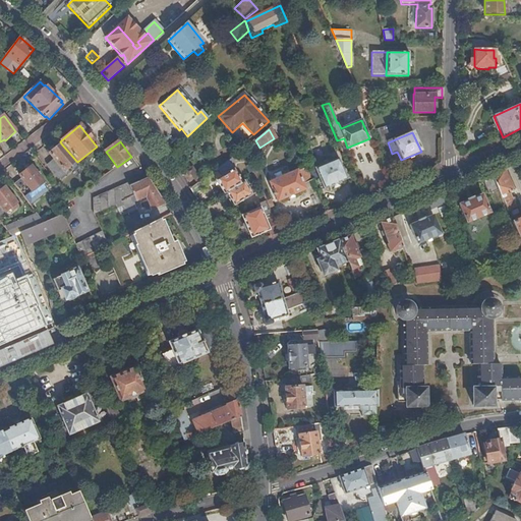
[(76,161),(61,143),(49,154),(53,160),(47,165),(58,179),(65,174),(63,171),(76,161)]
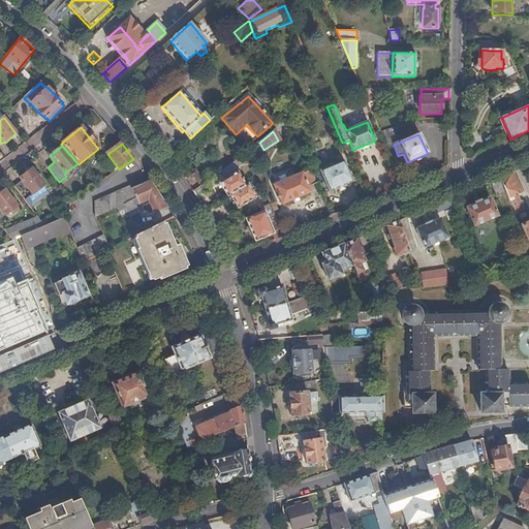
[(351,183),(343,160),(319,170),(329,192),(351,183)]
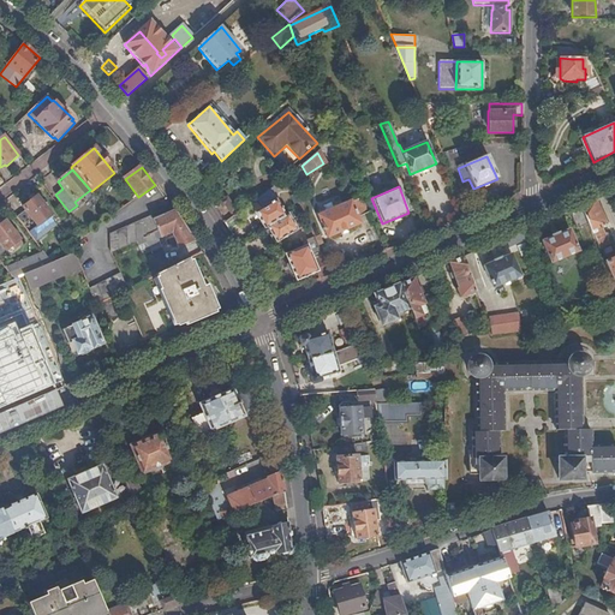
[(23,209),(33,222),(37,227),(52,216),(37,197),(23,209)]
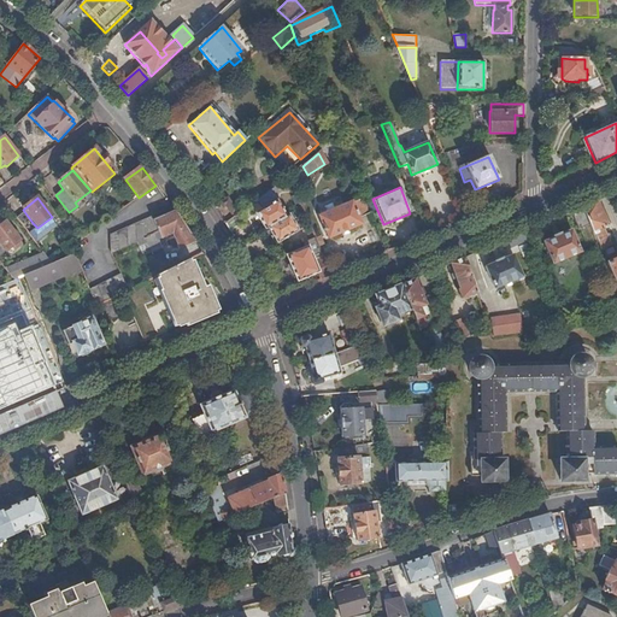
[(358,218),(370,213),(365,201),(364,199),(353,204),(352,203),(318,216),(328,239),(362,224),(358,218)]
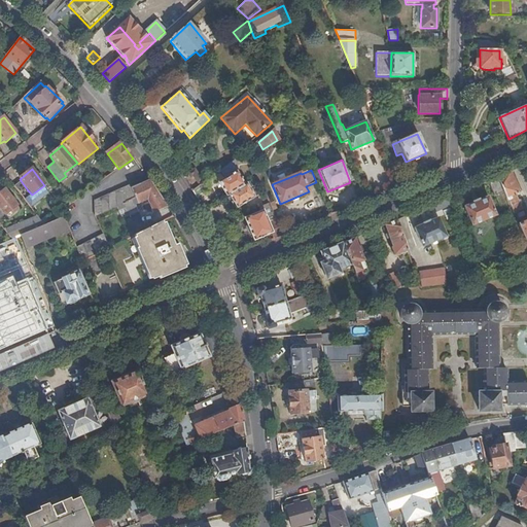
[(218,181),(226,196),(229,195),(243,185),(236,171),(218,181)]
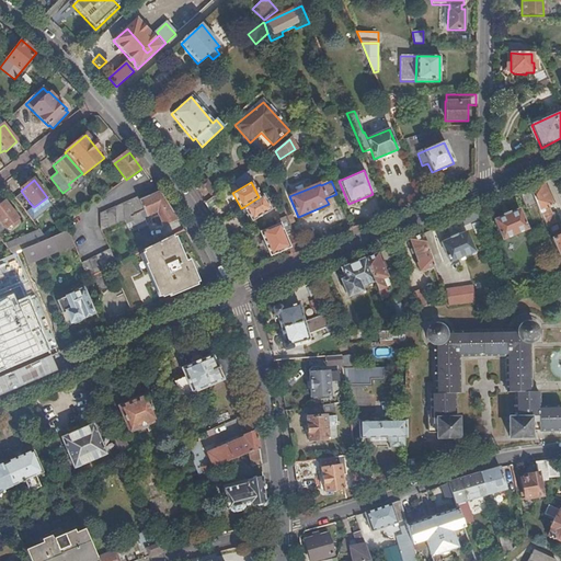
[(529,189),(535,205),(538,212),(548,207),(552,206),(544,183),(529,189)]
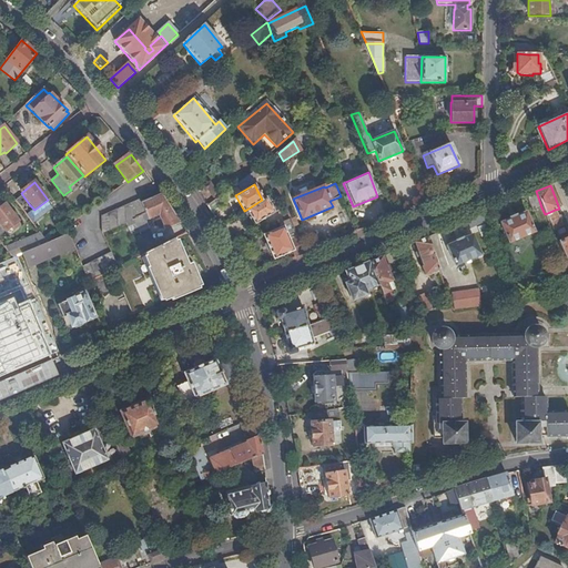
[(536,191),(526,195),(533,212),(541,208),(536,191)]
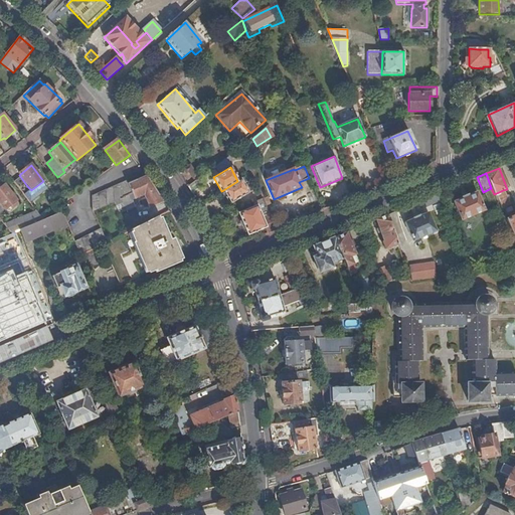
[(12,180),(21,191),(27,186),(19,175),(12,180)]
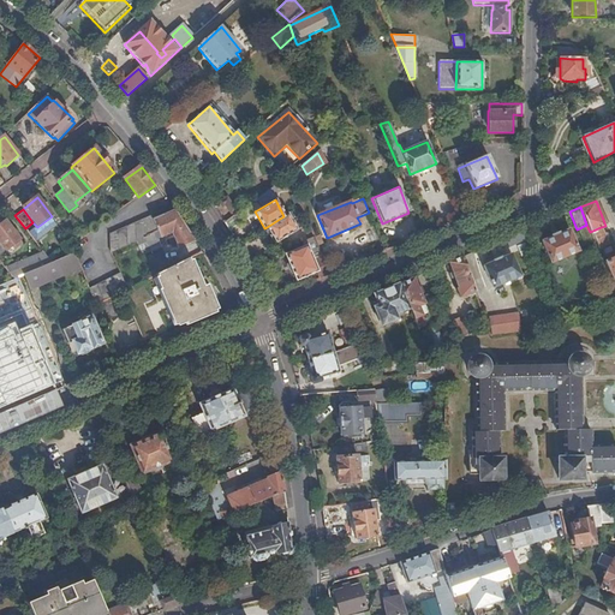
[(178,249),(195,242),(174,210),(154,220),(157,232),(144,238),(149,252),(159,249),(155,240),(171,233),(178,249)]
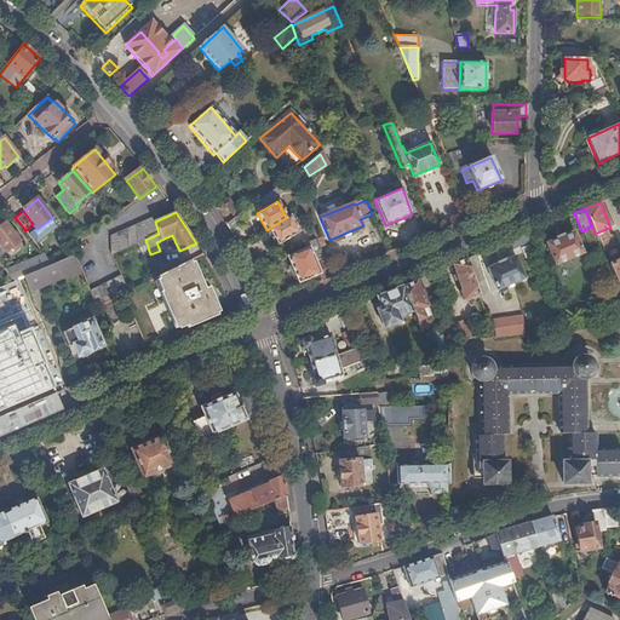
[(240,216),(228,224),(233,233),(245,223),(240,216)]
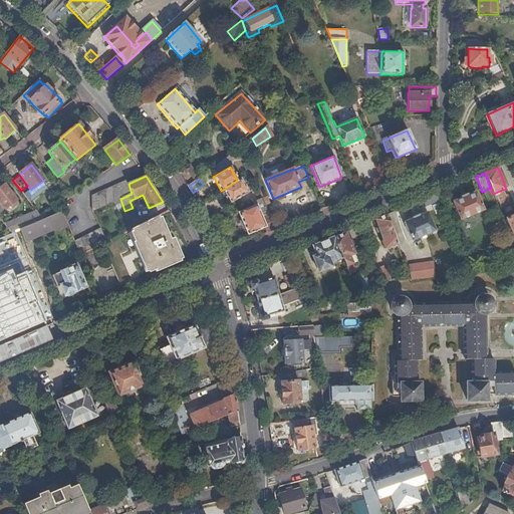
[(247,193),(240,179),(237,181),(223,190),(230,203),(247,193)]
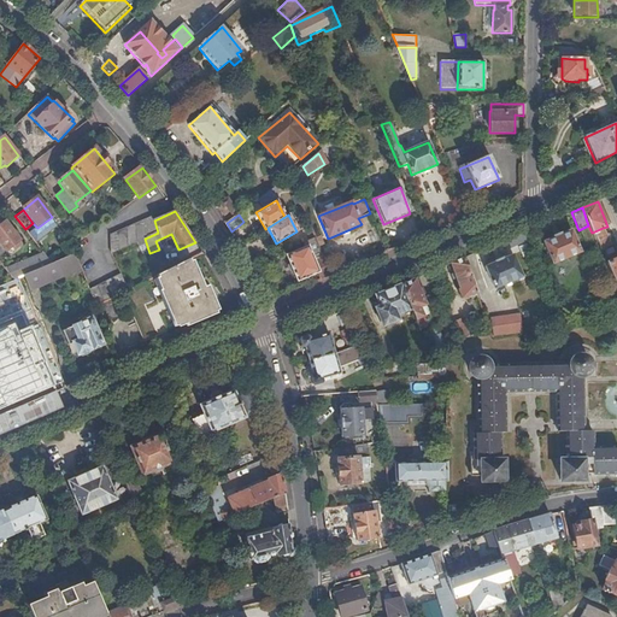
[(112,253),(145,239),(158,233),(154,221),(152,217),(111,235),(112,253)]
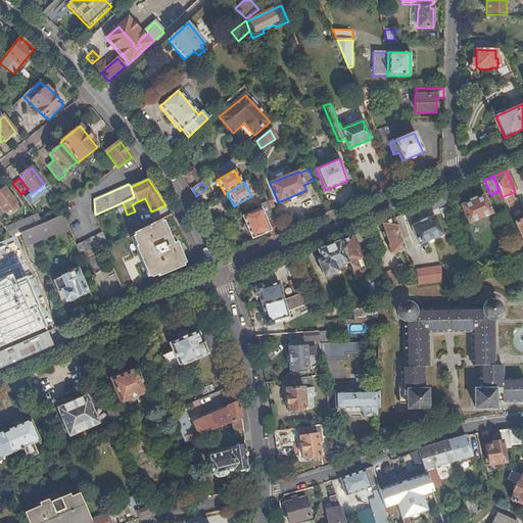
[(0,218),(16,205),(5,189),(0,192),(0,218)]
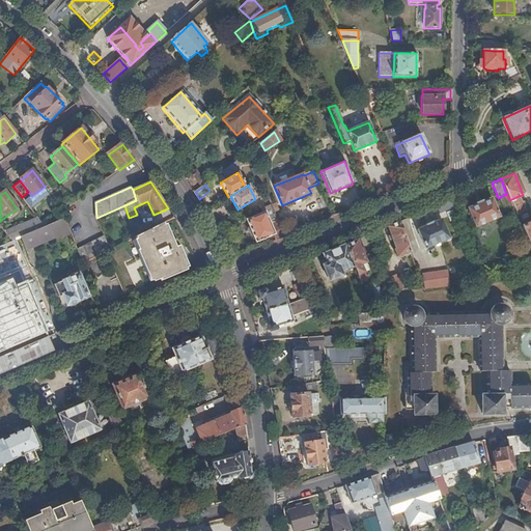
[(523,206),(519,196),(509,200),(515,216),(526,212),(523,206)]
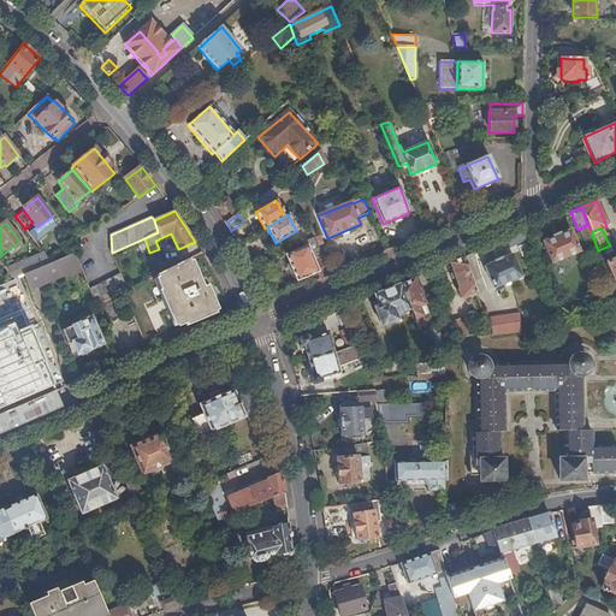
[(569,231),(560,235),(560,234),(551,237),(552,238),(543,242),(552,265),(579,254),(569,231)]
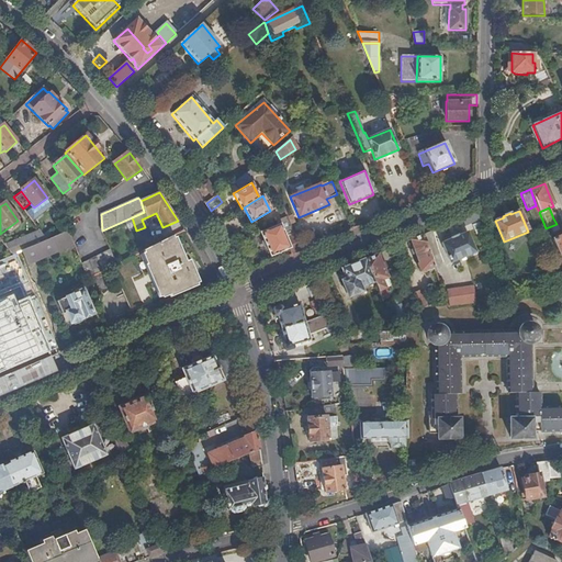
[(478,212),(462,218),(465,226),(481,220),(478,212)]
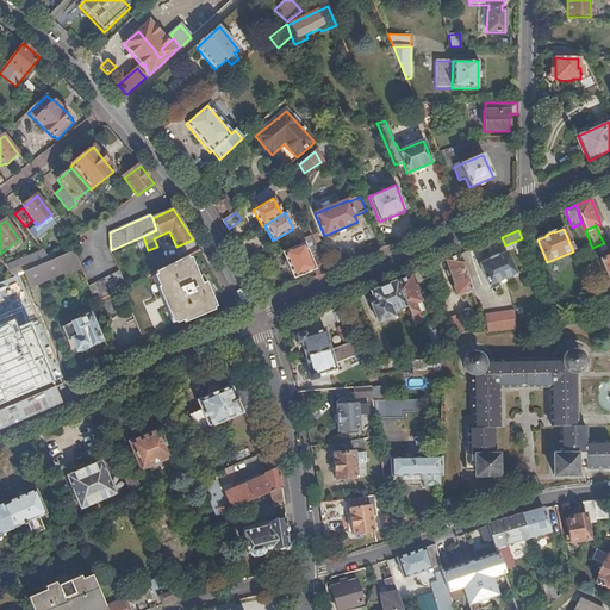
[(69,240),(73,244),(82,237),(79,232),(69,240)]
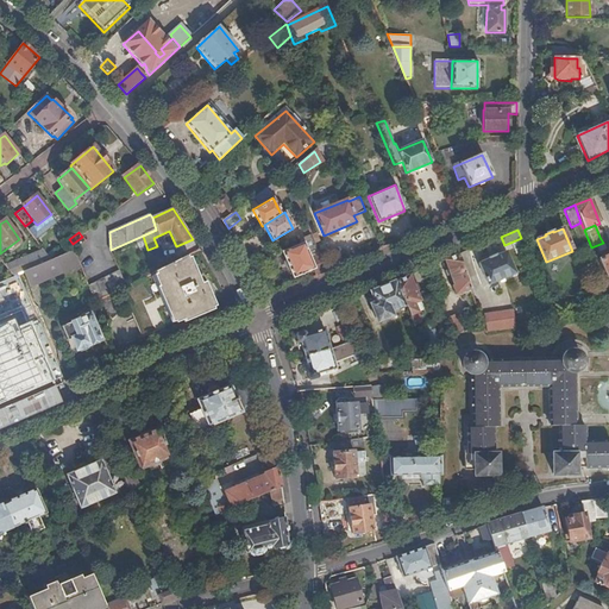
[(314,268),(318,276),(327,272),(311,234),(301,239),(303,244),(283,252),(293,277),(314,268)]
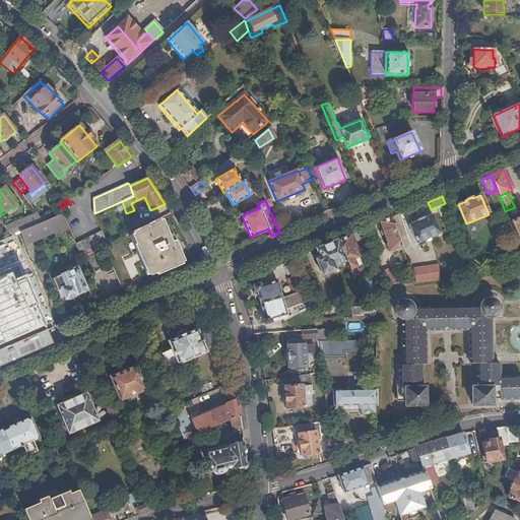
[(4,226),(11,236),(15,235),(19,233),(44,222),(37,213),(4,226)]
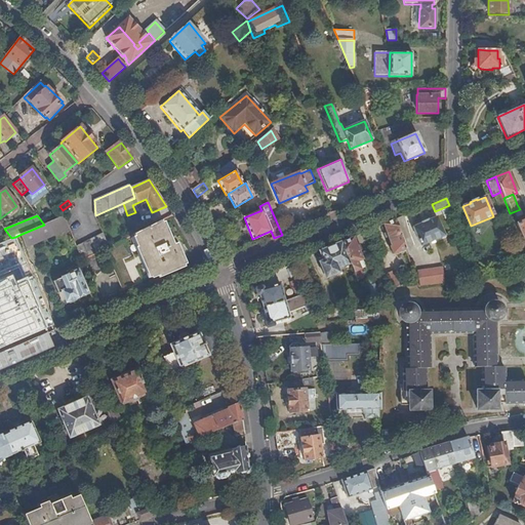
[(55,234),(68,229),(64,216),(47,224),(52,235),(55,234)]
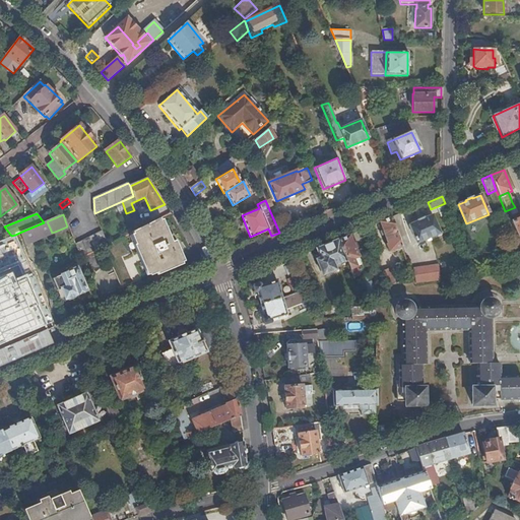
[(433,216),(424,219),(423,218),(416,220),(416,222),(409,225),(416,244),(440,235),(433,216)]
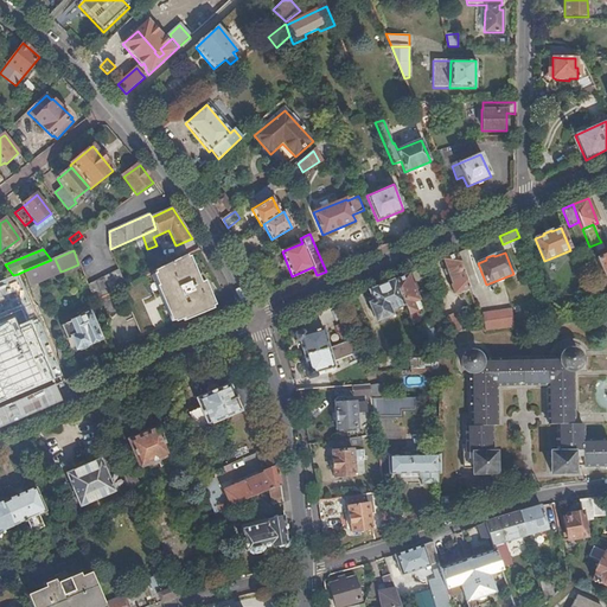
[(606,254),(595,260),(606,286),(606,254)]
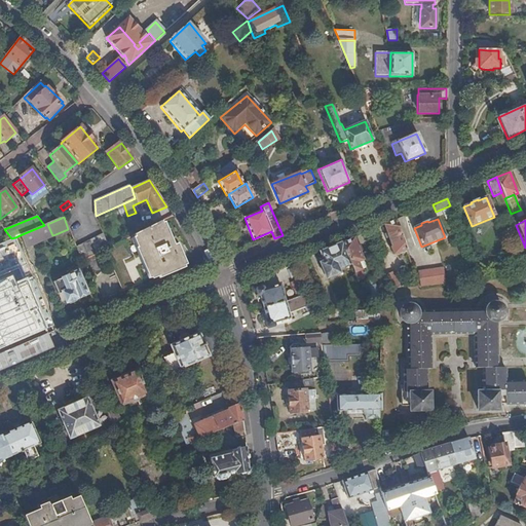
[(395,221),(383,225),(391,247),(397,245),(400,253),(406,250),(401,237),(395,221)]
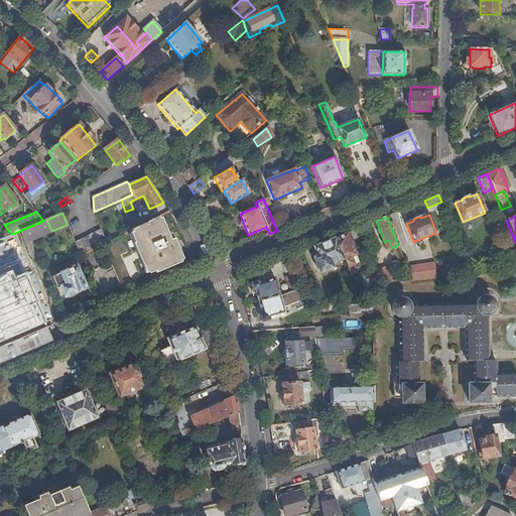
[(168,241),(158,218),(105,243),(102,245),(121,285),(182,259),(173,239),(168,241)]
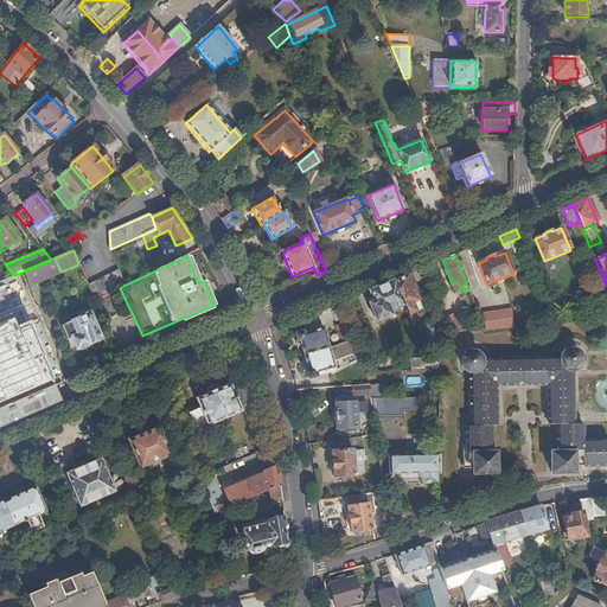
[(30,285),(61,272),(55,259),(51,260),(23,272),(30,285)]
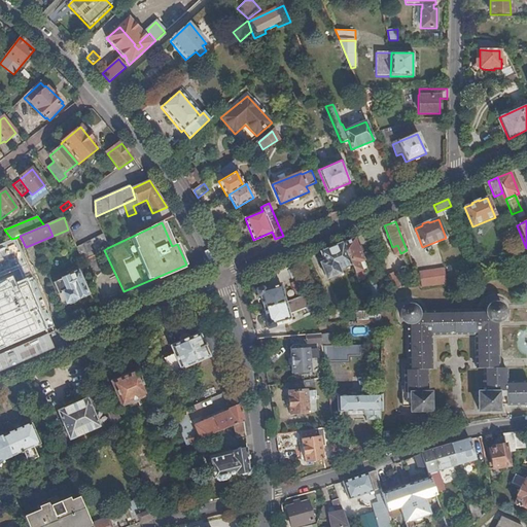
[(76,247),(81,261),(104,250),(107,248),(102,235),(76,247)]
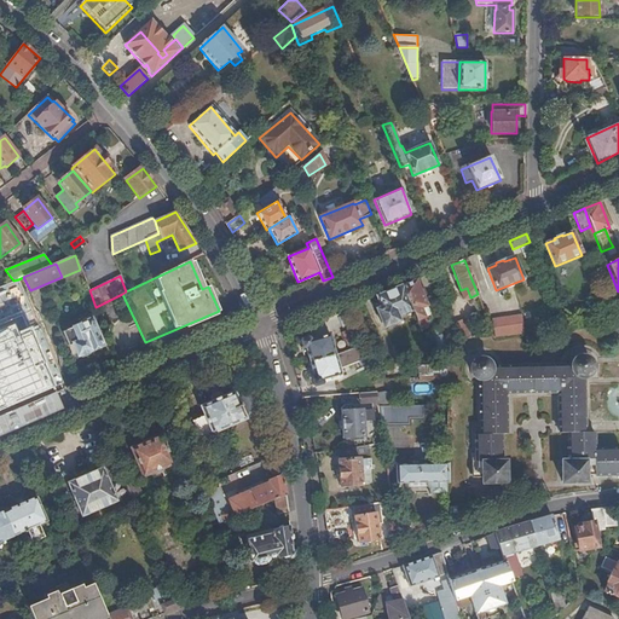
[(472,279),(478,294),(479,296),(489,293),(481,276),(472,279)]
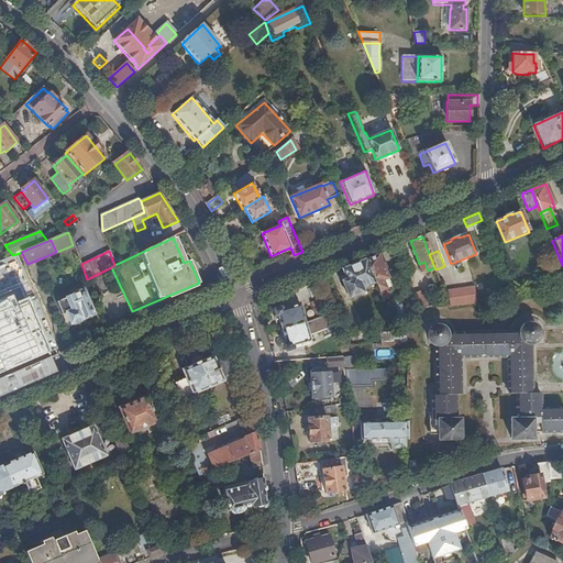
[(12,255),(0,261),(0,367),(55,344),(17,254),(12,255)]
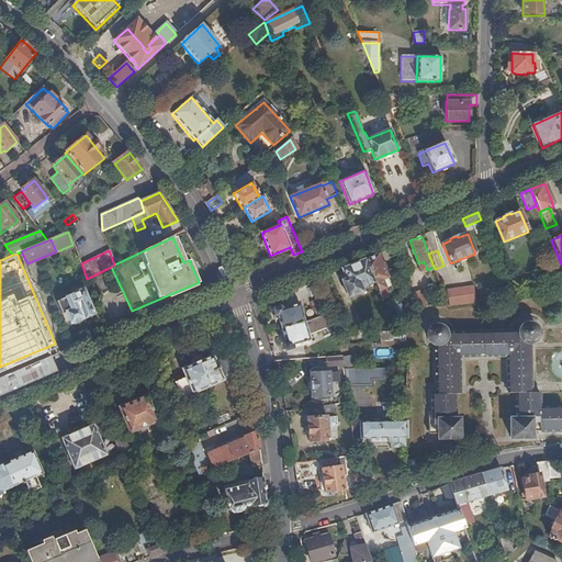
[(366,259),(374,282),(379,292),(391,287),(378,254),(366,259)]
